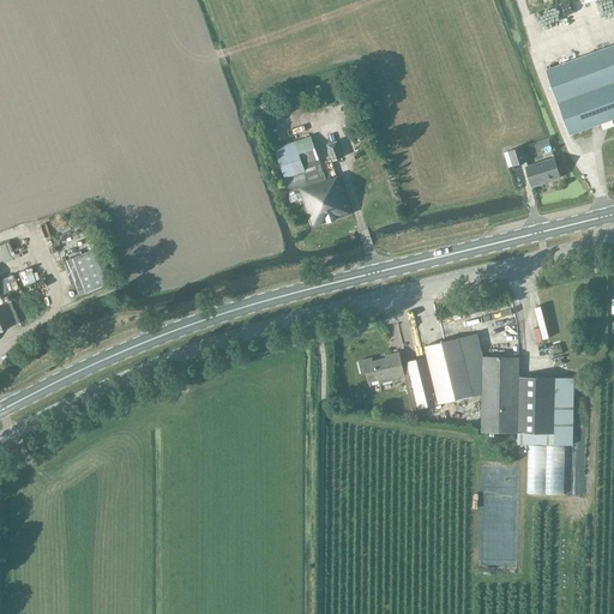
[(613,8),(585,18),(582,5),(570,8),(575,23),(584,20),(588,29),(613,19),(613,8)]
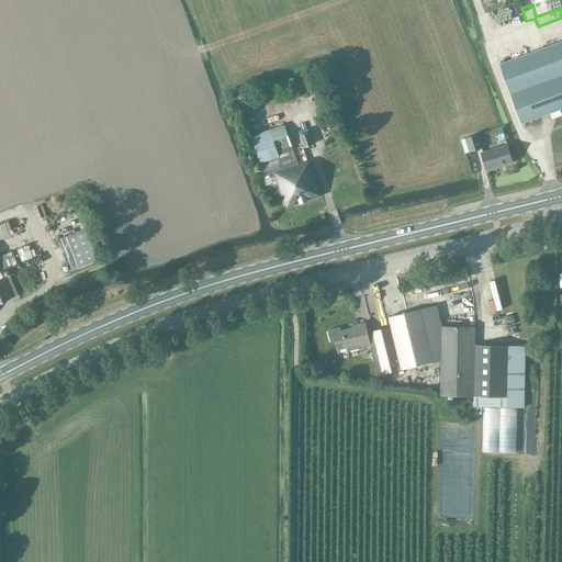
[(496,8),(490,11),(492,18),(499,15),(496,8)]
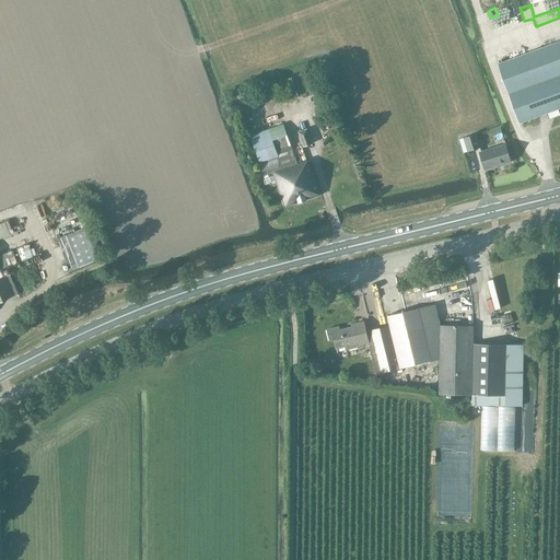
[(521,124),(559,108),(559,41),(498,65),(510,95),(510,94),(521,124)]
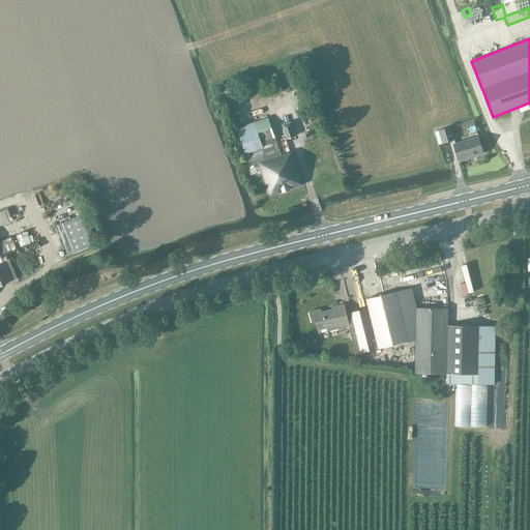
[(256,122),(237,128),(246,154),(277,144),(272,127),(269,118),(256,122)]
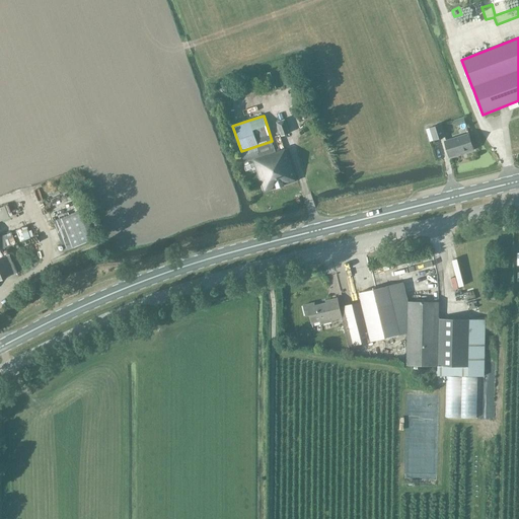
[(277,122),(282,136),(289,133),(285,120),(277,122)]
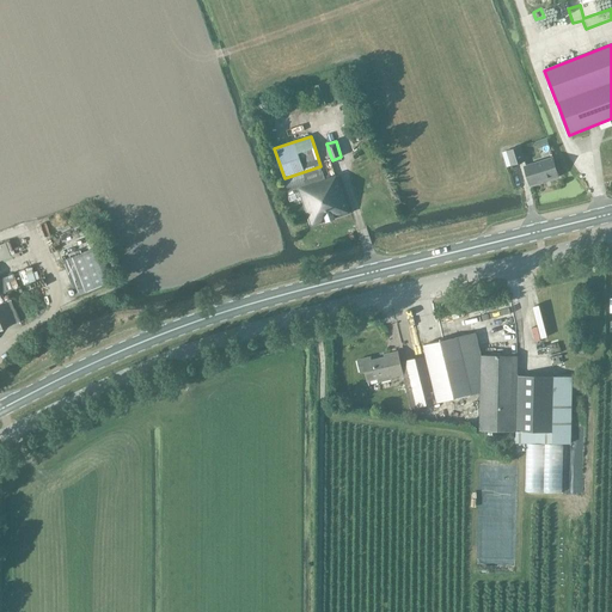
[(526,161),(521,147),(507,151),(512,166),(526,161)]
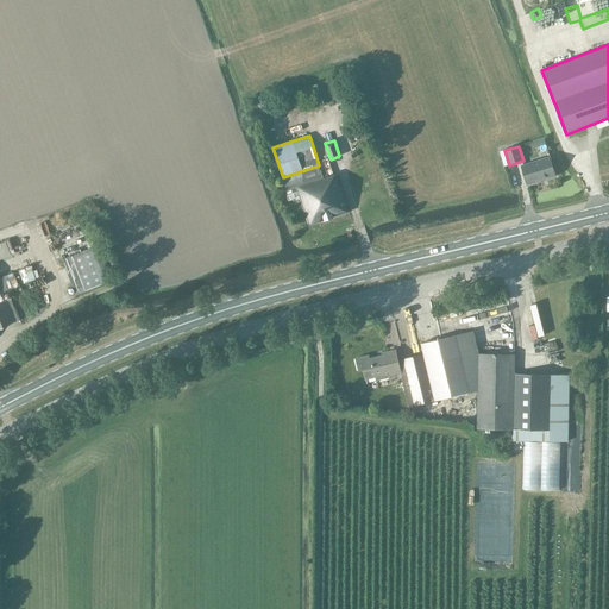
[(522,165),(528,186),(557,176),(551,157),(522,165)]
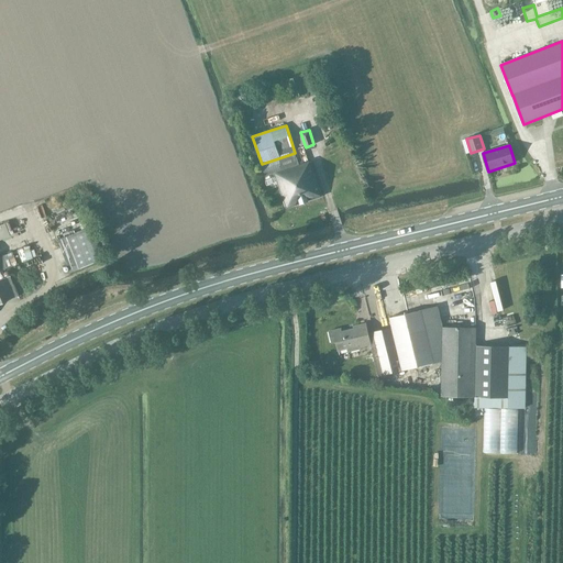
[(295,153),(262,164),(266,176),(265,177),(267,186),(278,181),(287,208),(287,209),(323,197),(322,196),(311,162),(301,166),(300,164),(299,165),(295,153)]
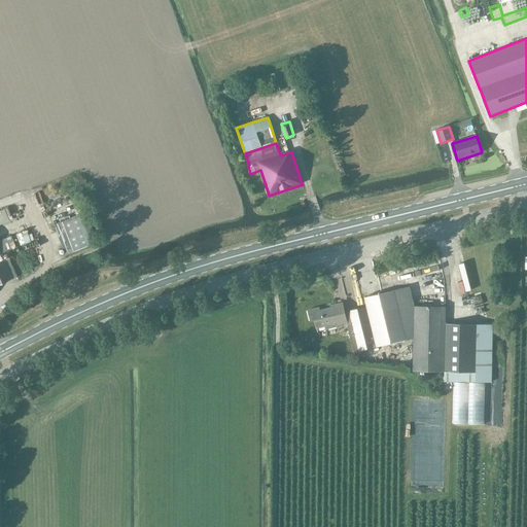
[(71,176),(44,187),(46,192),(73,182),(71,176)]
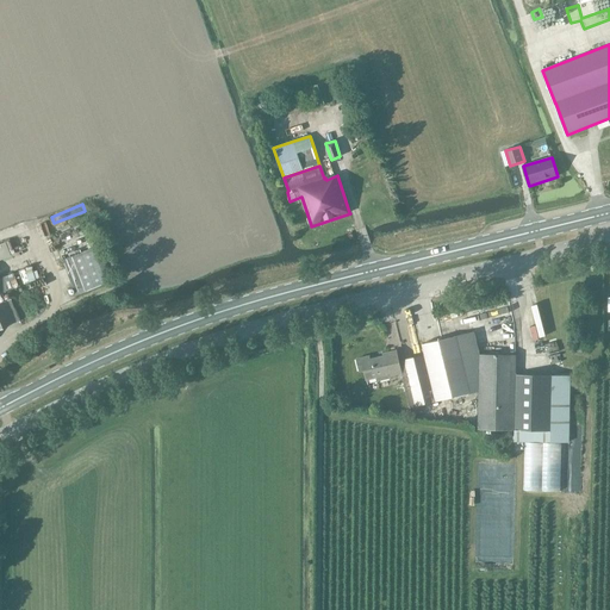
[(62,259),(76,296),(110,281),(97,246),(62,259)]
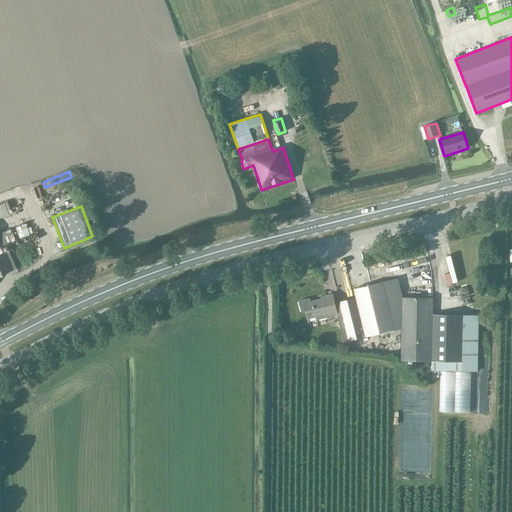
[(9,235),(33,228),(30,221),(7,228),(9,235)]
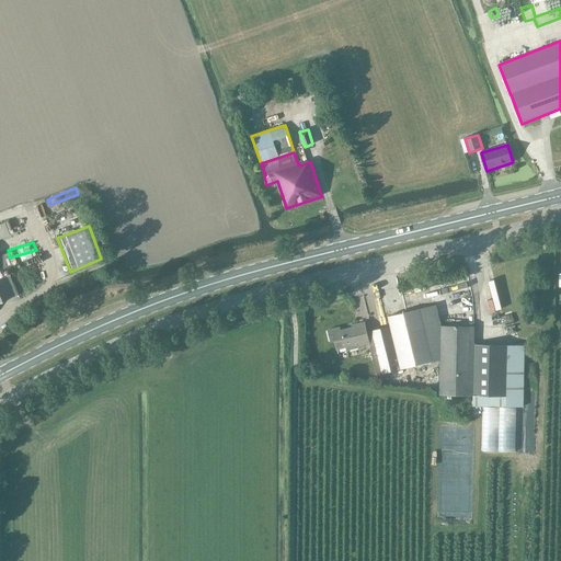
[(0,302),(18,296),(10,275),(3,278),(0,270),(0,302)]
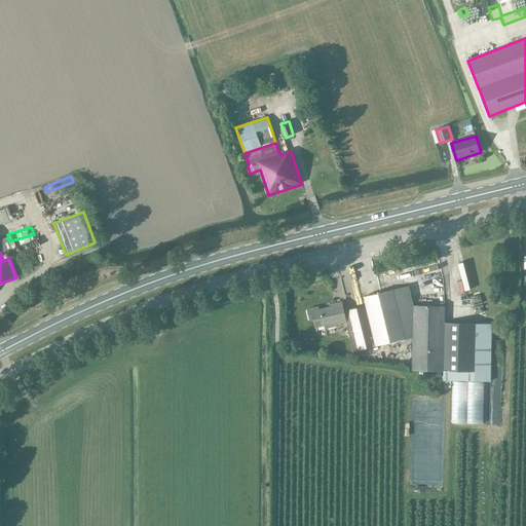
[(353,324),(347,325),(349,333),(353,351),(359,350),(406,339),(395,290),(365,297),(367,306),(366,307),(351,310),(353,324)]
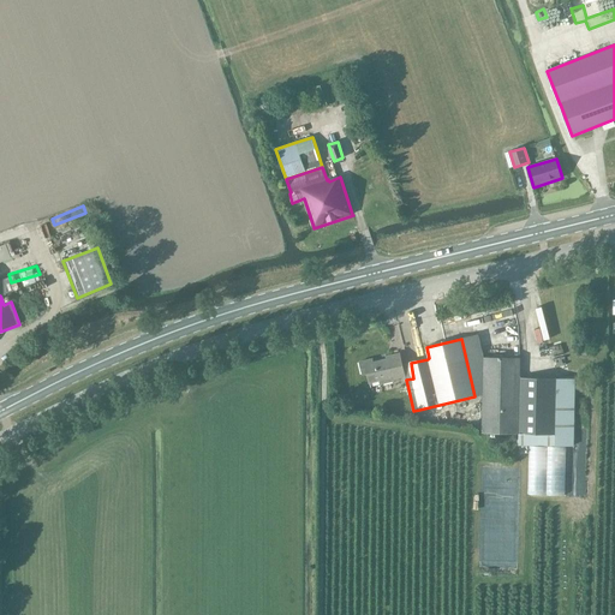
[(370,383),(381,381),(382,384),(394,381),(394,380),(405,377),(406,380),(413,378),(411,363),(402,365),(400,353),(387,357),(388,359),(387,359),(374,363),(374,360),(371,359),(362,362),(360,364),(363,372),(365,374),(368,374),(370,383)]
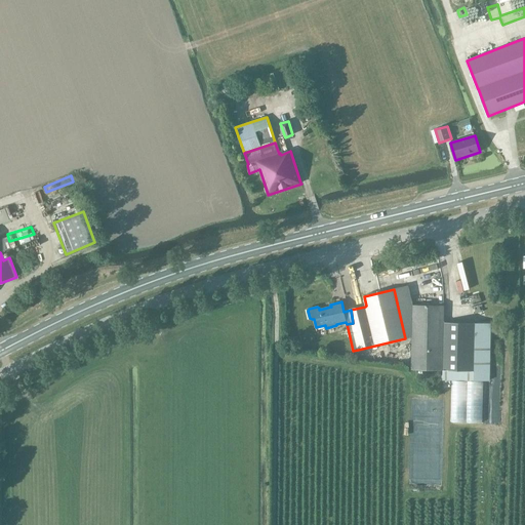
[(413,336),(412,369),(443,369),(444,322),(444,306),(413,306),(413,336)]
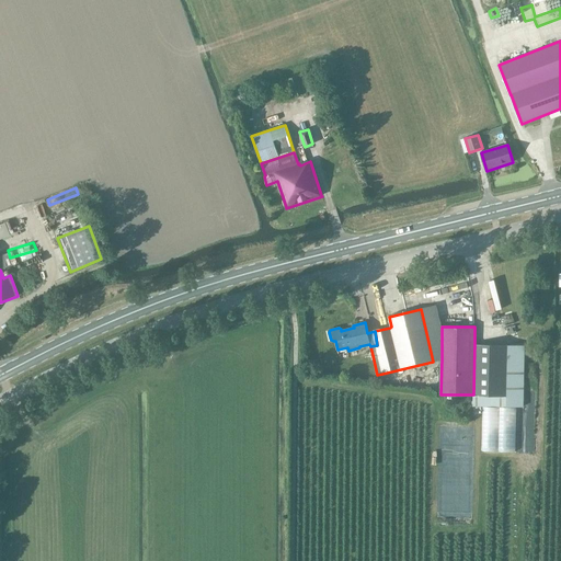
[(474,344),(473,395),(522,397),(523,397),(525,345),(474,344)]
